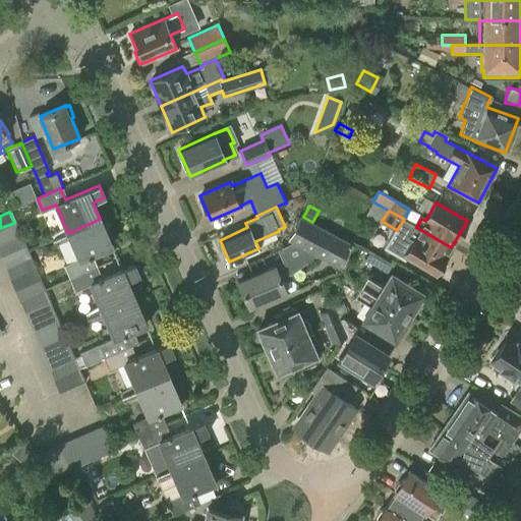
[(281,278),(290,274),(314,255),(339,269),(340,267),(344,270),(348,263),(344,259),(348,251),(352,253),(355,248),(351,246),(352,244),(301,218),(288,242),(294,245),(278,251),(283,262),(275,265),(275,266),(281,278)]
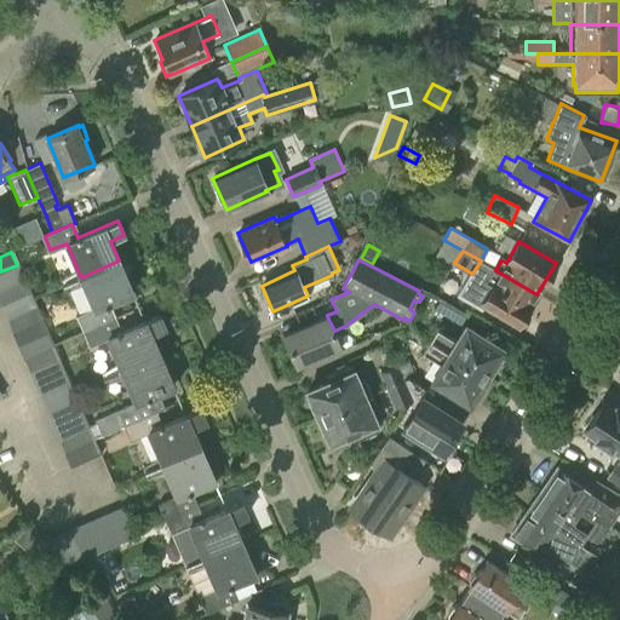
[(96,310),(80,317),(85,331),(114,317),(108,305),(133,294),(119,260),(81,277),(85,285),(96,310)]
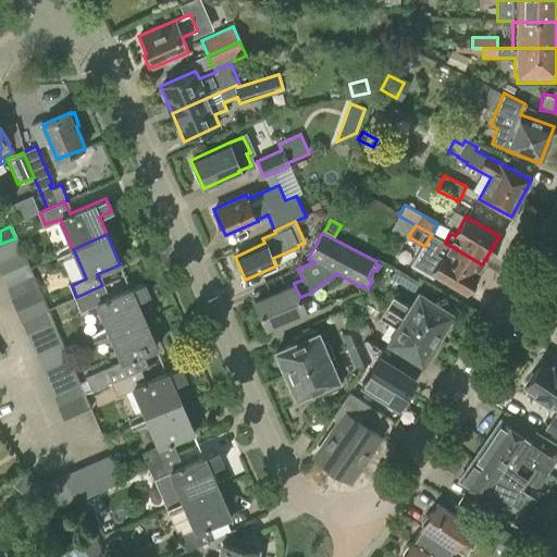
[(0,259),(21,250),(15,238),(0,244),(0,259)]
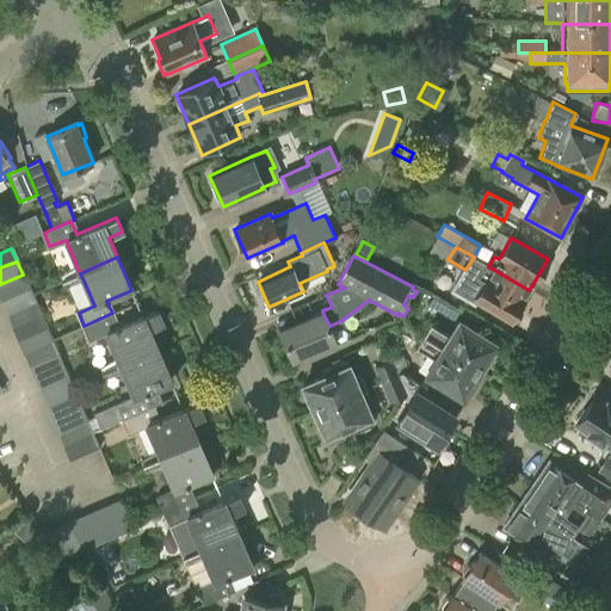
[(511,321),(529,290),(488,266),(479,282),(483,285),(475,300),(511,321)]
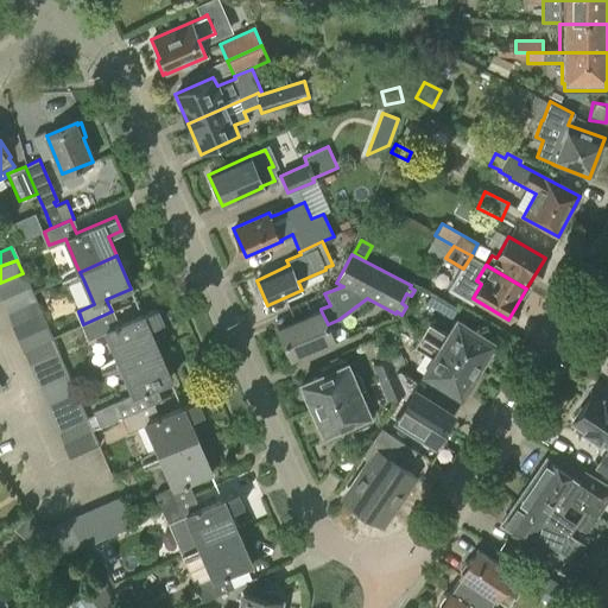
[(23,273),(0,283),(0,299),(29,287),(23,273)]
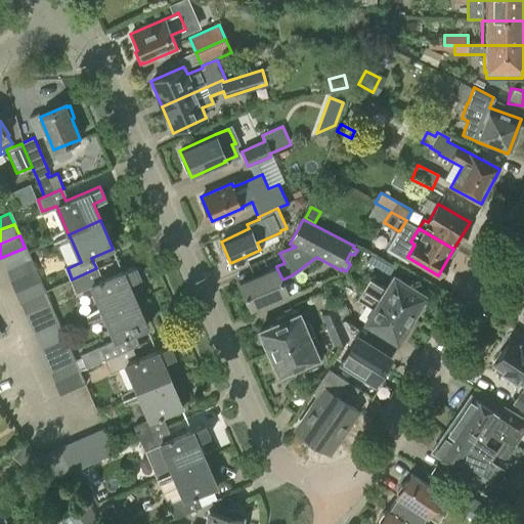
[(25,248),(0,258),(0,261),(4,270),(30,259),(25,248)]
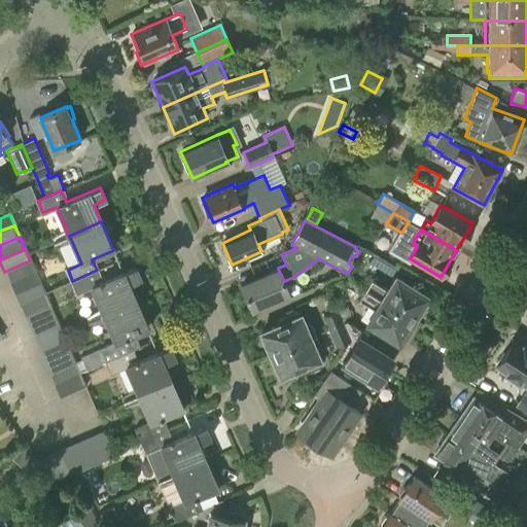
[(30,260),(4,272),(9,283),(35,272),(30,260)]
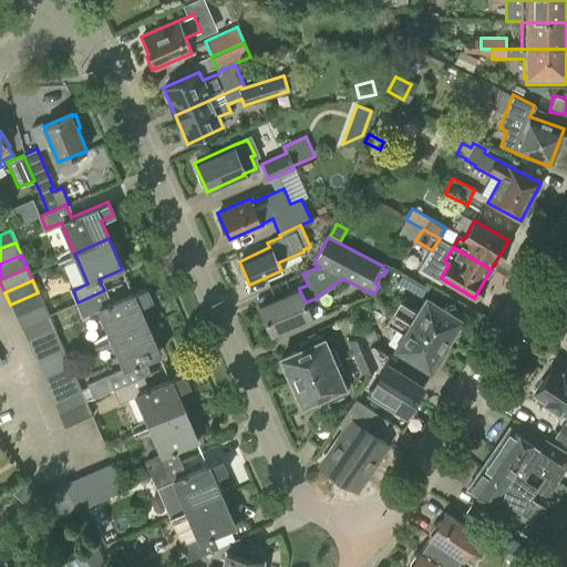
[(426,287),(414,280),(409,291),(421,298),(426,287)]
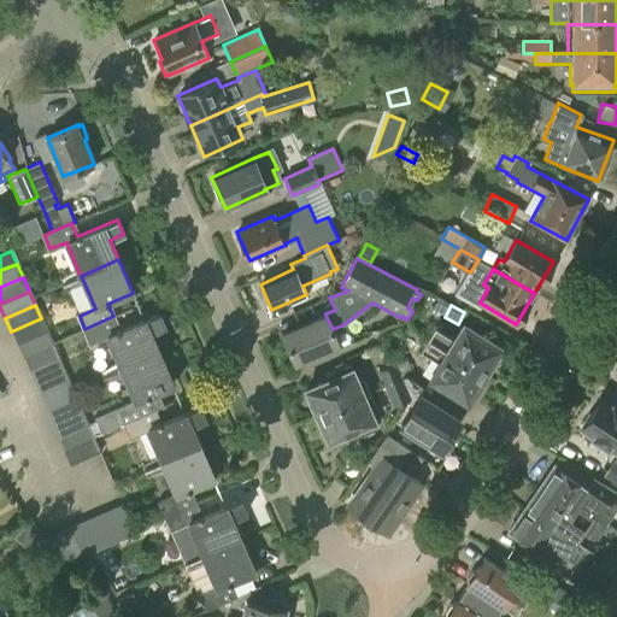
[(118,362),(105,370),(107,376),(159,353),(151,334),(165,328),(159,313),(119,330),(113,316),(84,329),(90,342),(107,336),(118,362)]
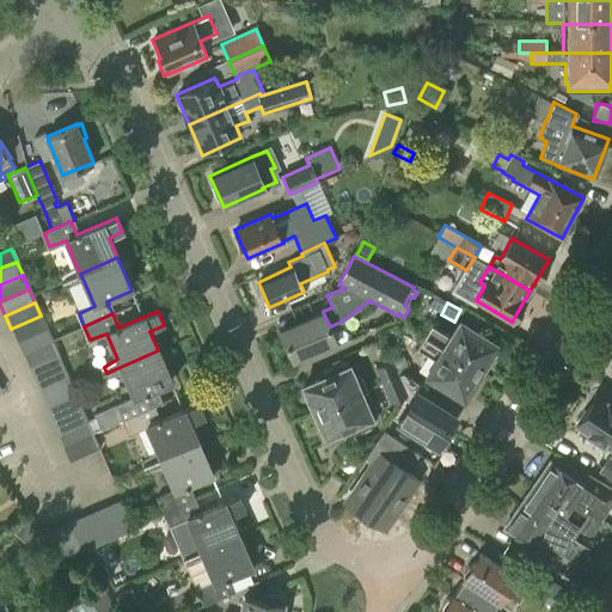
[(336,342),(330,326),(323,312),(279,331),(293,362),(336,343),(336,342)]
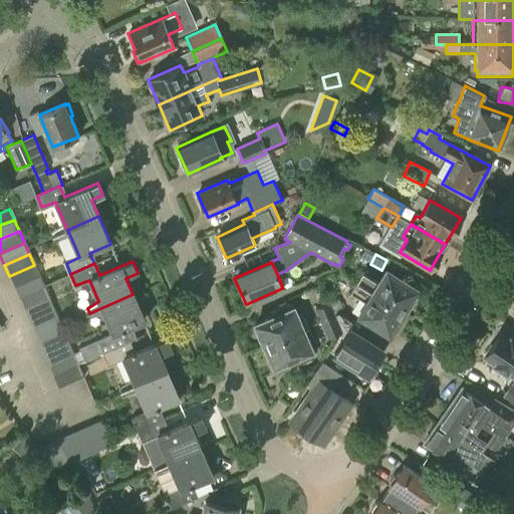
[(34,265),(9,276),(14,287),(39,276),(34,265)]
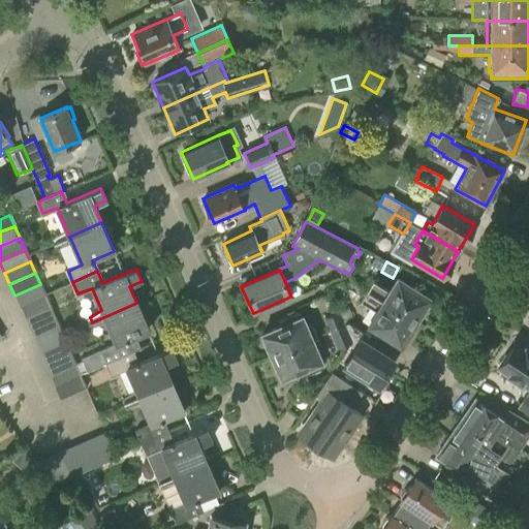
[(374,283),(368,292),(414,321),(429,299),(398,278),(389,292),(374,283)]
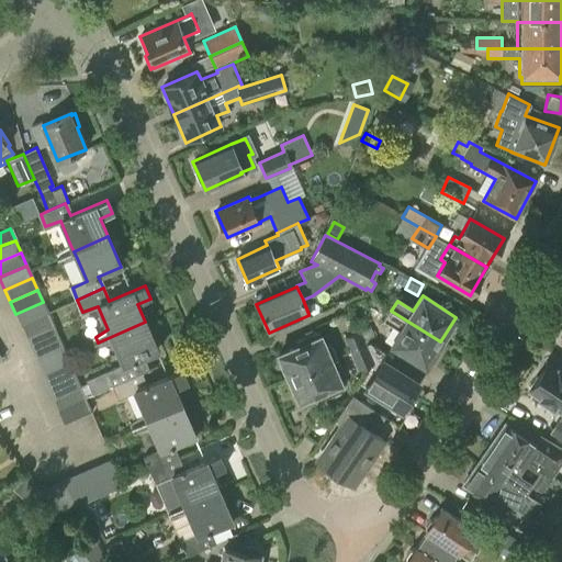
[(43,302),(15,314),(20,326),(47,313),(43,302)]
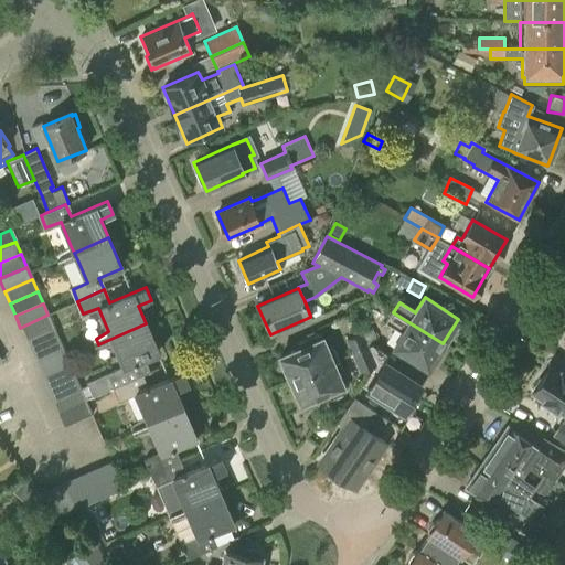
[(427,369),(443,343),(393,312),(387,323),(403,332),(393,347),(427,369)]
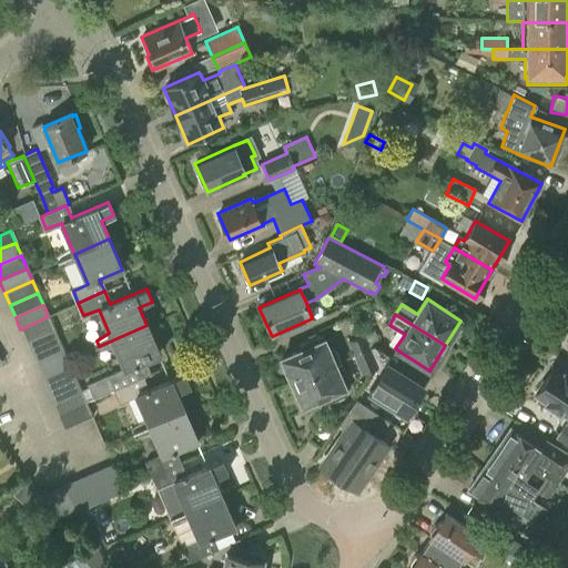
[(48,316),(20,330),(26,342),(53,330),(48,316)]
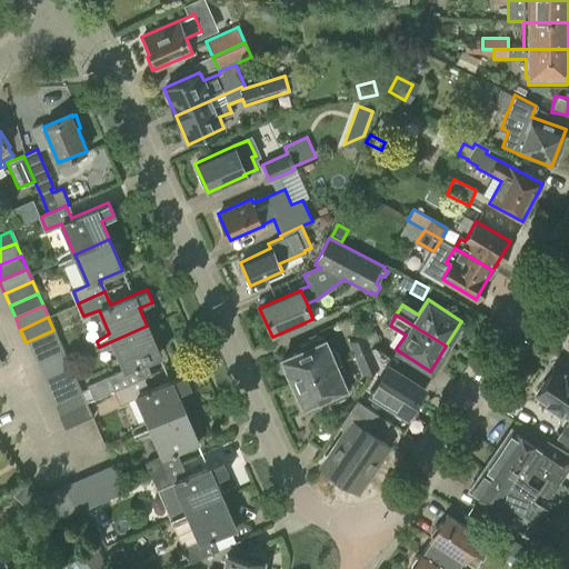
[(116,348),(126,370),(86,387),(91,400),(113,390),(142,377),(151,373),(146,361),(160,356),(147,326),(99,347),(101,352),(116,348)]
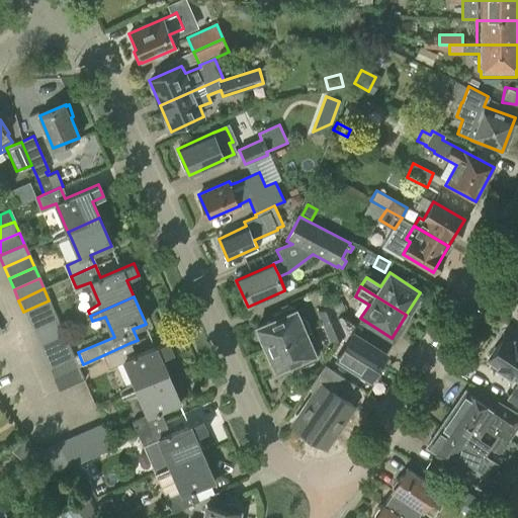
[(28,323),(54,312),(49,300),(23,312),(28,323)]
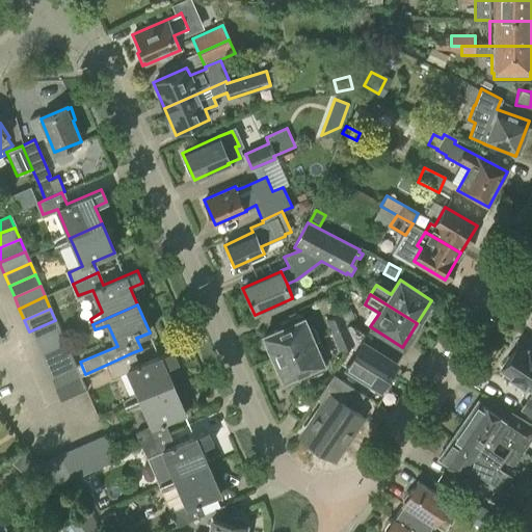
[(348,326),(343,313),(325,319),(331,334),(348,326)]
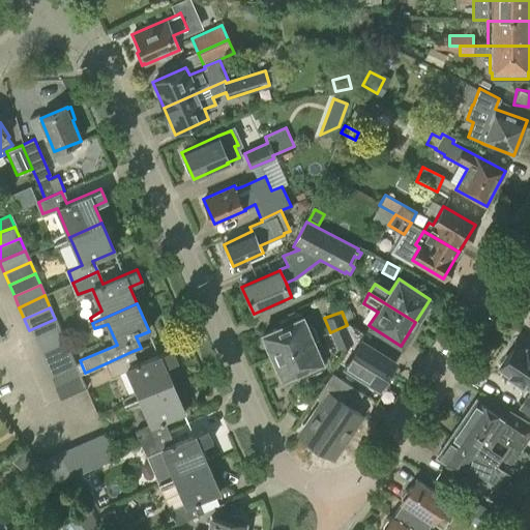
[(278,327),(262,334),(272,357),(316,339),(311,326),(306,327),(302,317),(299,318),(298,315),(292,315),(284,318),(281,322),(276,324),(278,327)]
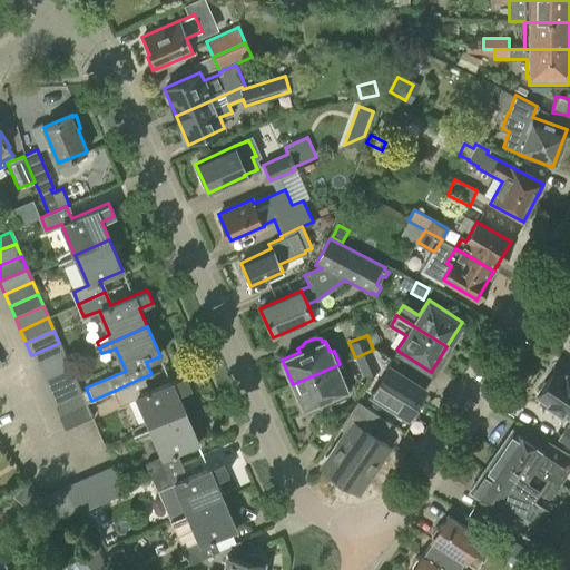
[(37,367),(65,355),(59,343),(31,355),(37,367)]
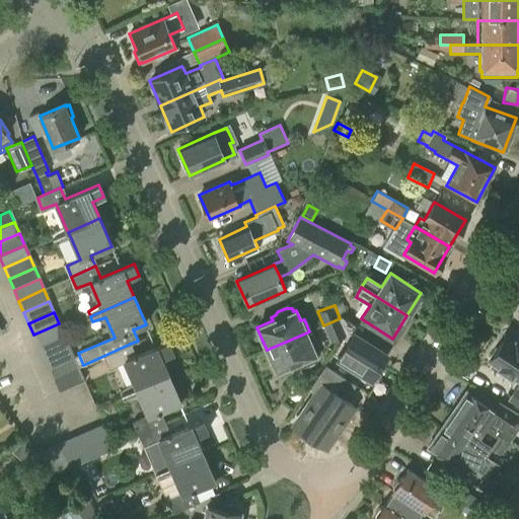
[(347,335),(340,318),(323,325),(330,342),(347,335)]
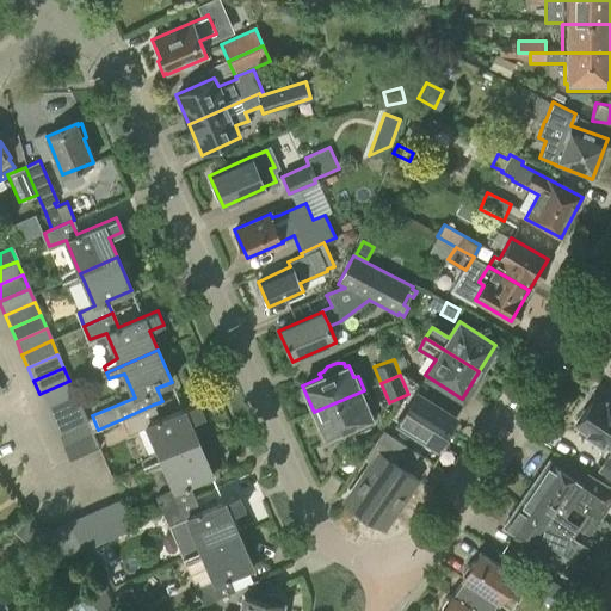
[(75,394),(71,383),(69,381),(39,394),(45,407),(75,394)]
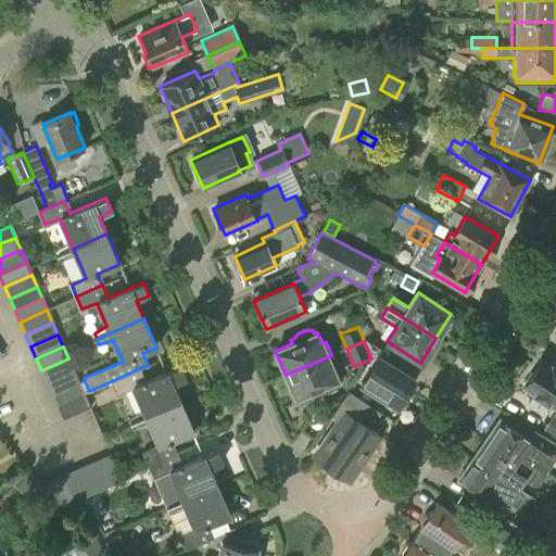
[(332,368),(337,366),(331,355),(286,375),(295,399),(315,390),(317,396),(340,386),(338,380),(332,368)]
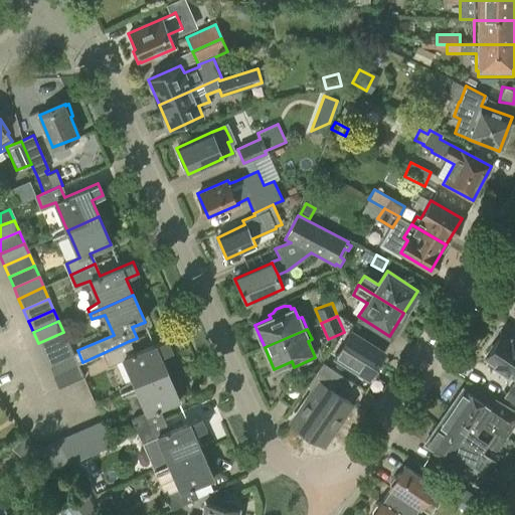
[(368,376),(383,351),(349,330),(332,357),(348,367),(349,364),(368,376)]
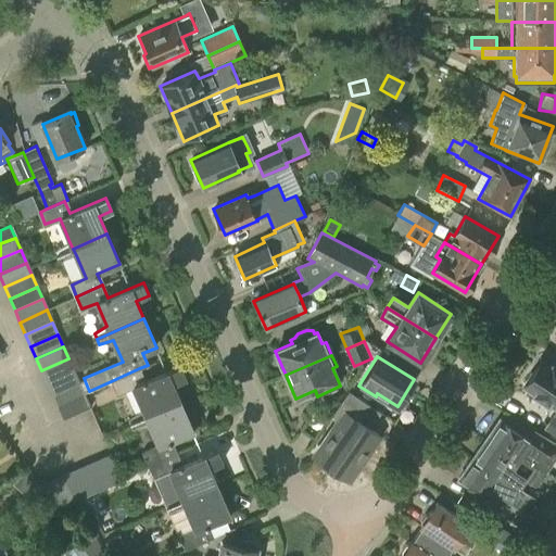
[(47,382),(74,370),(68,358),(41,370),(47,382)]
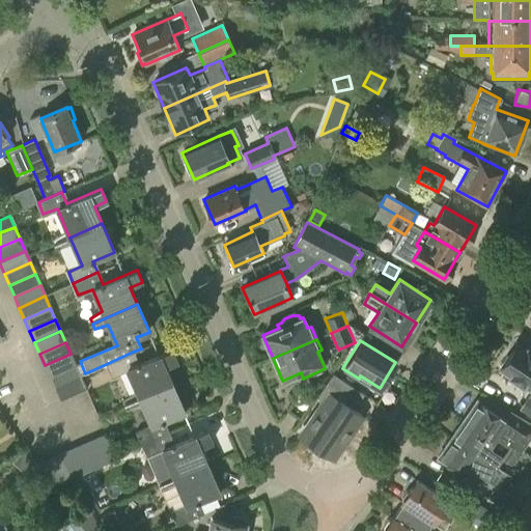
[(530,351),(518,342),(499,370),(530,390),(530,351)]
